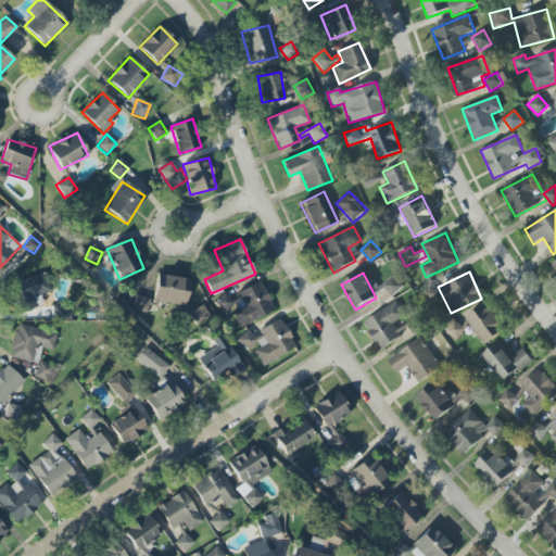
[(391,298),(405,286),(395,274),(381,286),(391,298)]
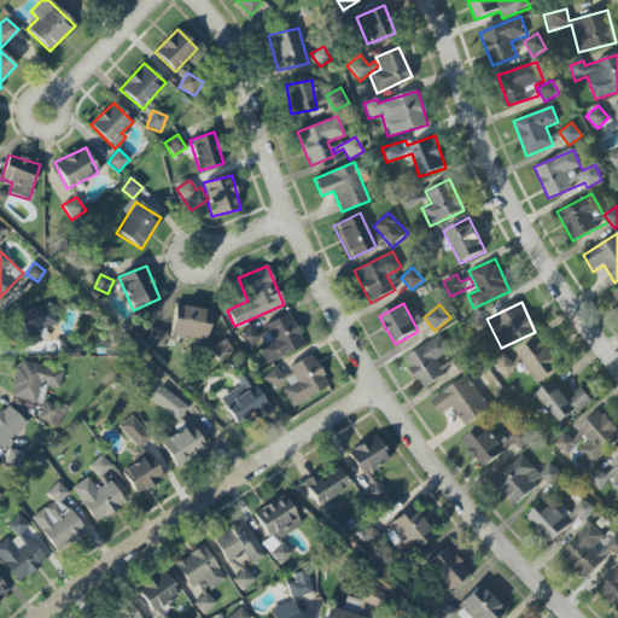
[(45,327),(57,325),(52,305),(13,314),(21,347),(47,342),(45,327)]
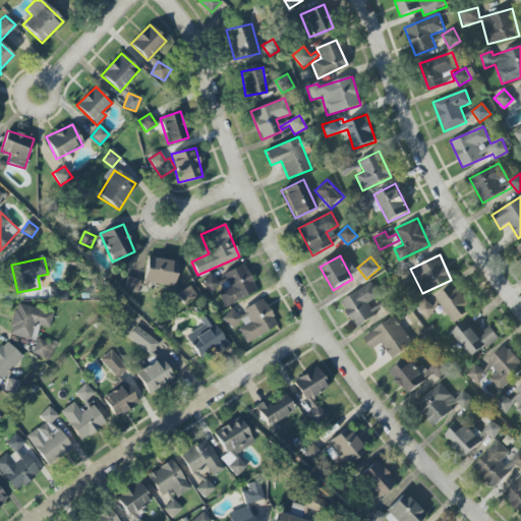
[(145,283),(175,286),(177,261),(147,257),(145,283)]
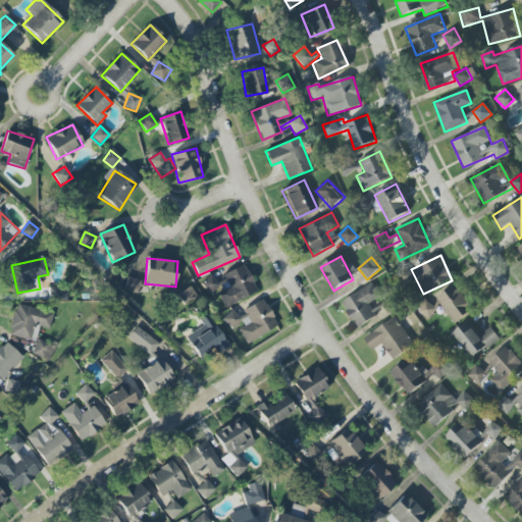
[(257,293),(244,264),(223,274),(230,289),(218,295),(224,308),(257,293)]
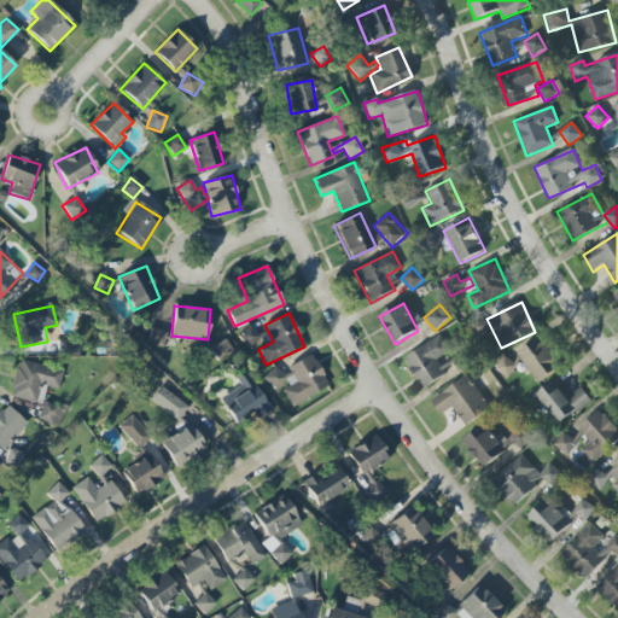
[(239,337),(249,348),(260,337),(250,326),(239,337)]
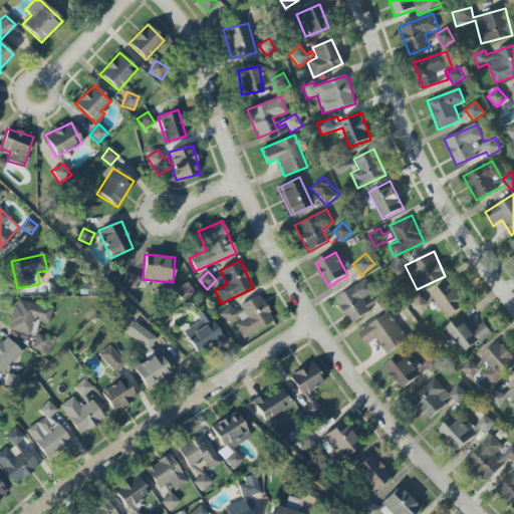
[(137,289),(139,275),(123,273),(121,287),(137,289)]
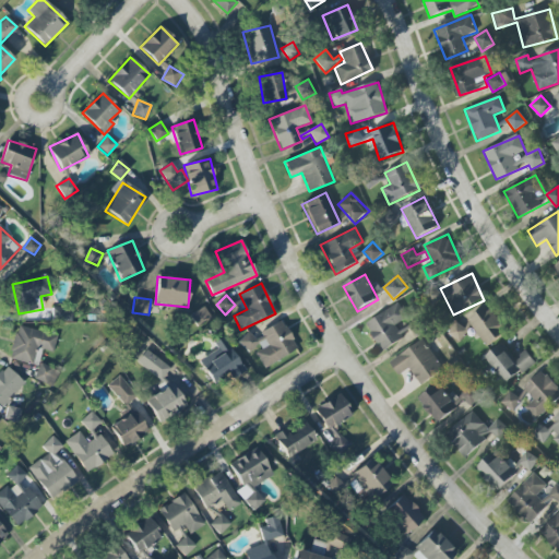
[(403,339),(394,325),(407,318),(397,304),(366,324),(383,352),(403,339)]
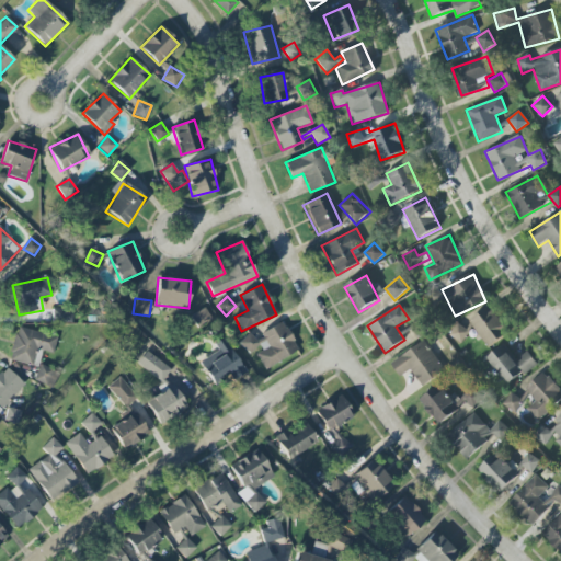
[(469,322),(489,347),(510,330),(490,305),(469,322)]
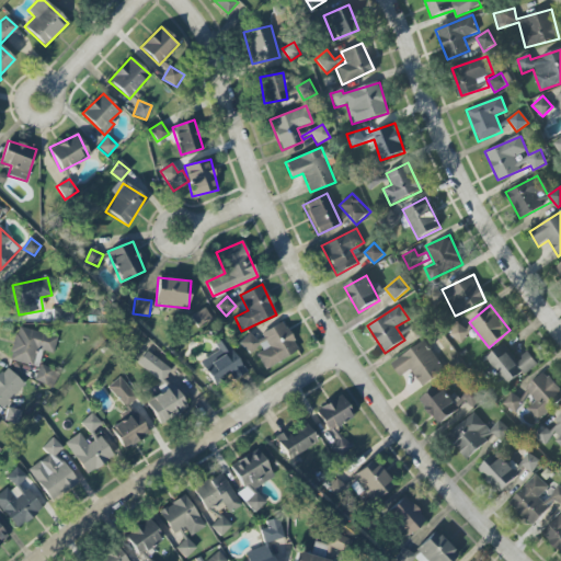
[(210,319),(205,310),(192,318),(197,327),(210,319)]
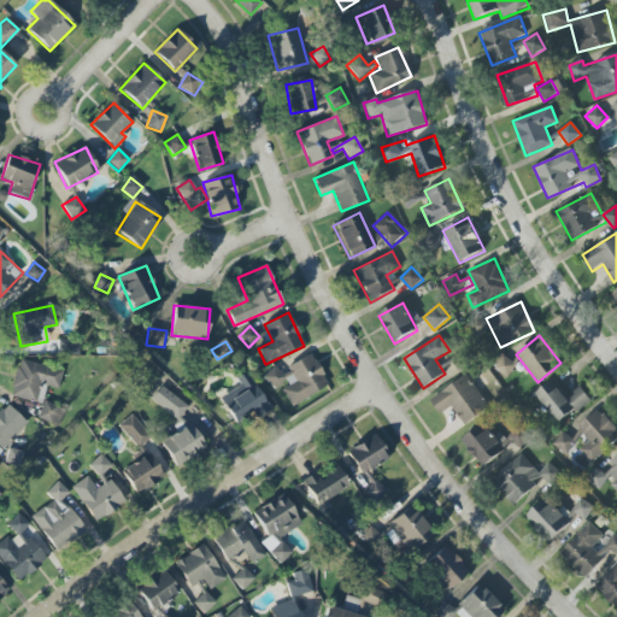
[(291,406),(328,386),(310,354),(288,366),(297,381),(281,389),(291,406)]
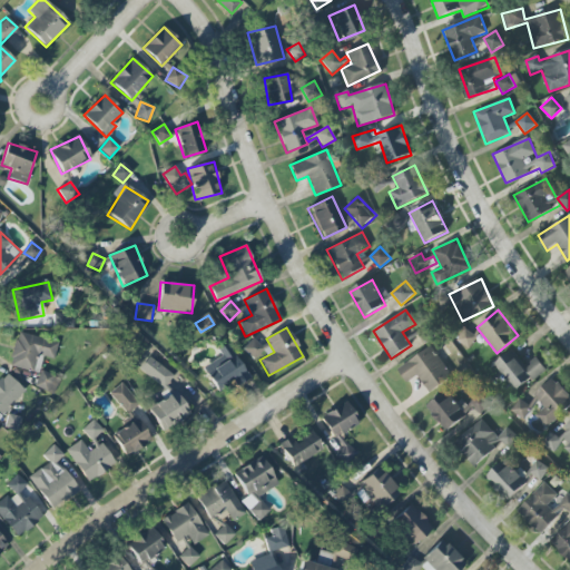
[(477,336),(463,328),(455,342),(470,350),(477,336)]
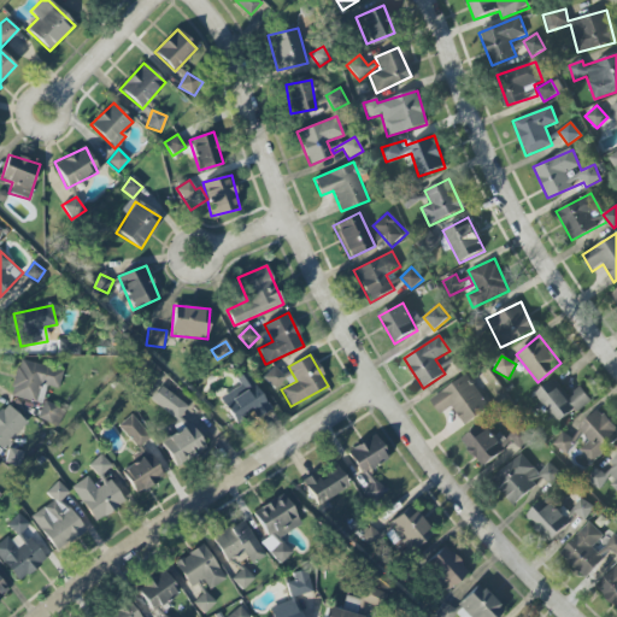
[(63,370),(18,359),(9,397),(35,403),(40,385),(58,388),(63,370)]
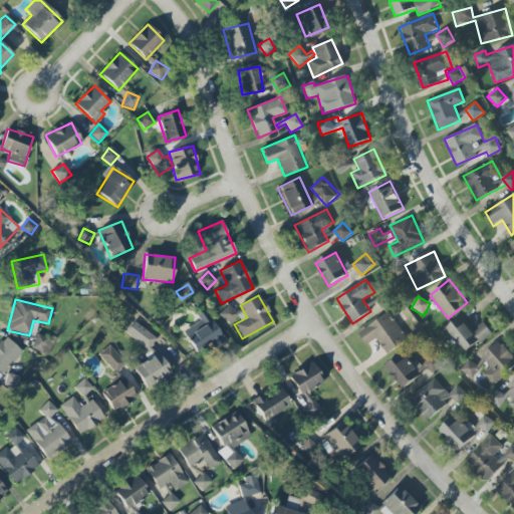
[(228,324),(238,315),(228,305),(219,314),(228,324)]
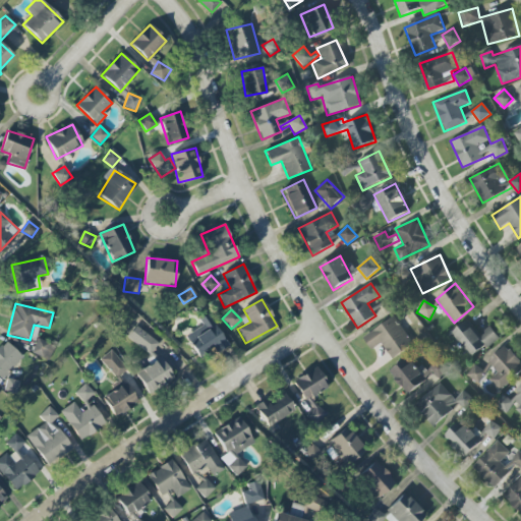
[(198,319),(203,325),(185,339),(199,358),(215,346),(219,352),(229,345),(206,313),(198,319)]
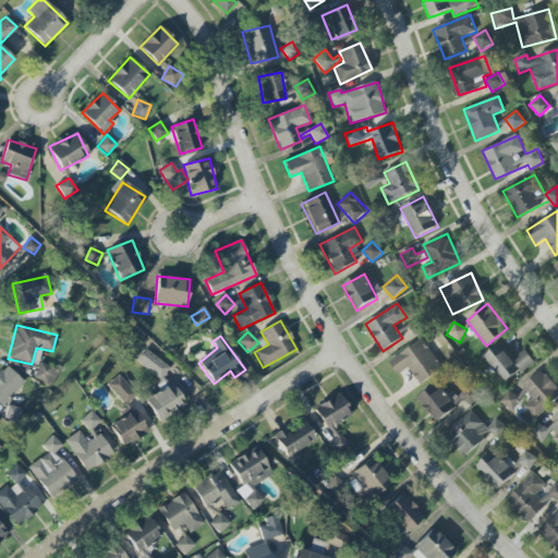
[(399,375),(409,368),(421,385),(444,368),(422,339),(390,362),(399,375)]
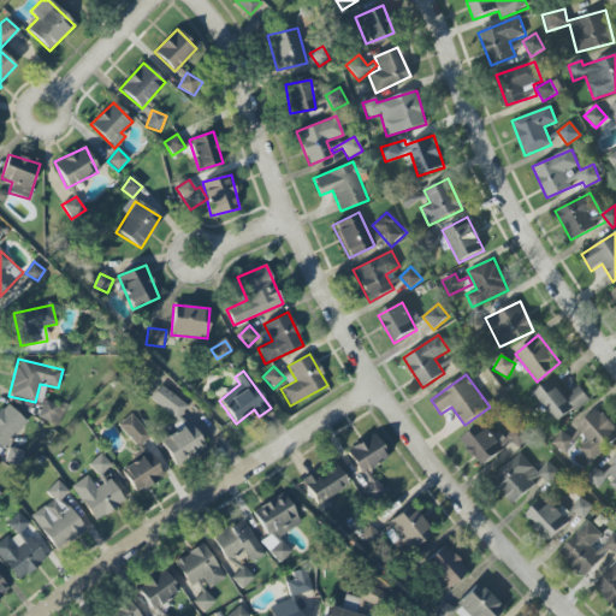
[(579,385),(567,396),(554,379),(534,392),(558,424),(590,400),(579,385)]
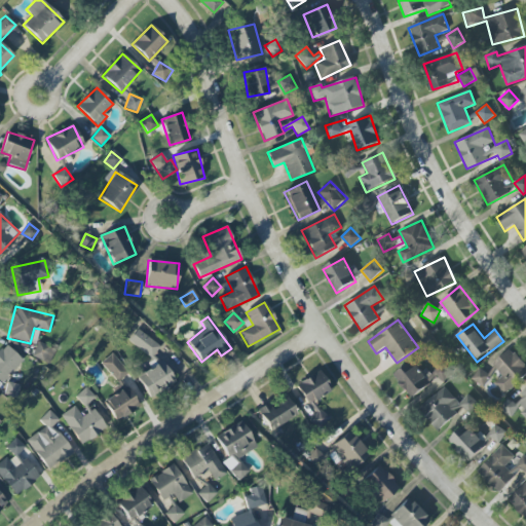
[(160,347),(137,329),(128,340),(151,359),(160,347)]
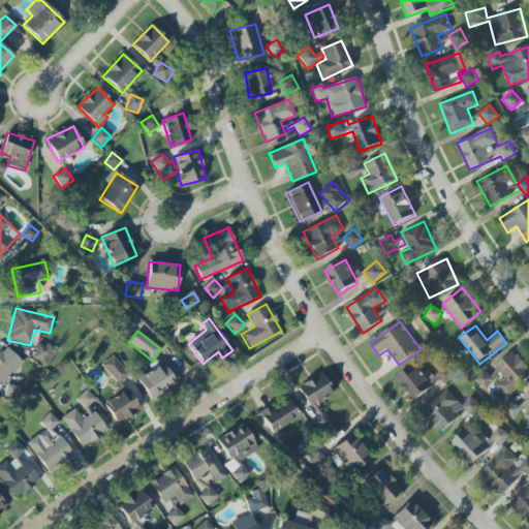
[(31,358),(49,366),(56,351),(38,344),(31,358)]
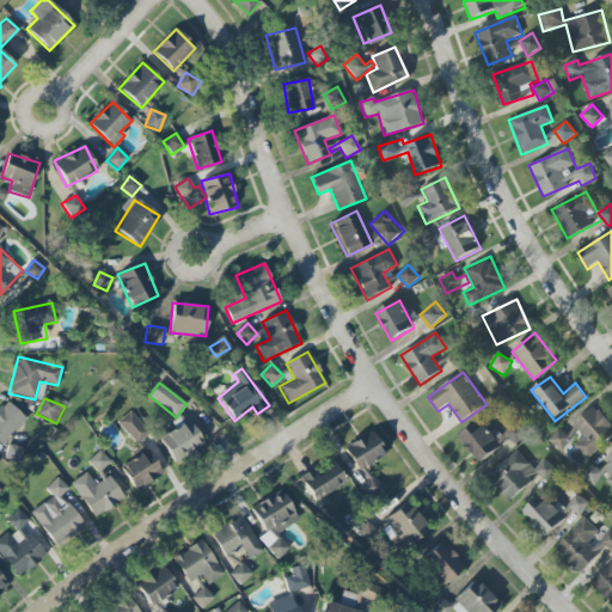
[(0,408),(0,445),(1,447),(28,420),(6,401),(0,408)]
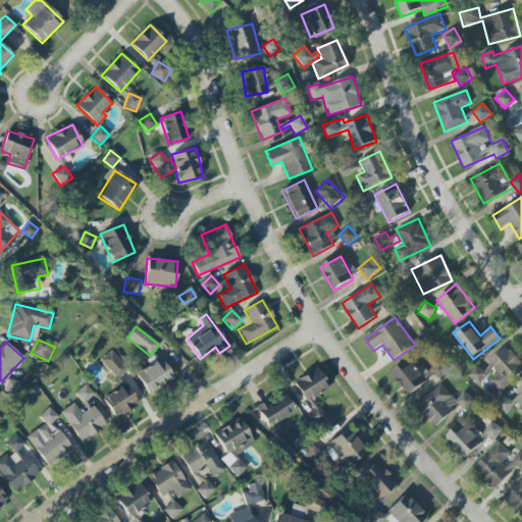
[(491,380),(501,389),(521,369),(521,363),(506,346),(488,362),(499,373),(491,380)]
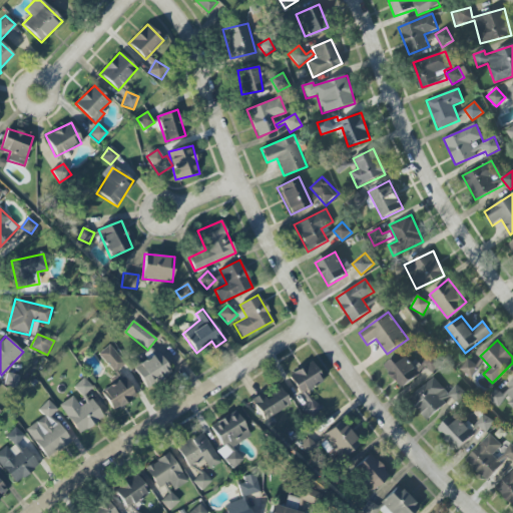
[(98,355),(114,373),(125,363),(108,345),(98,355)]
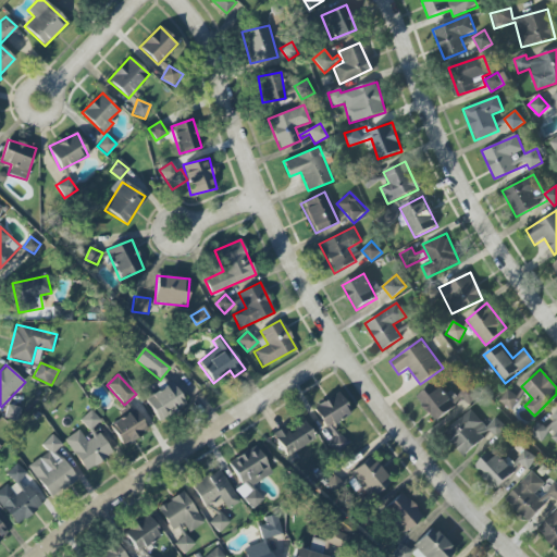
[(417,396),(435,422),(463,400),(467,405),(477,398),(468,386),(450,399),(437,382),(417,396)]
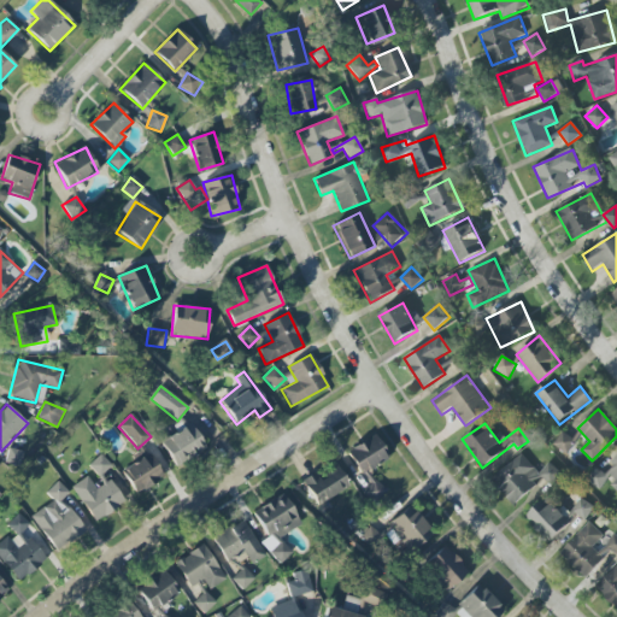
[(172,465),(205,452),(194,425),(162,439),(172,465)]
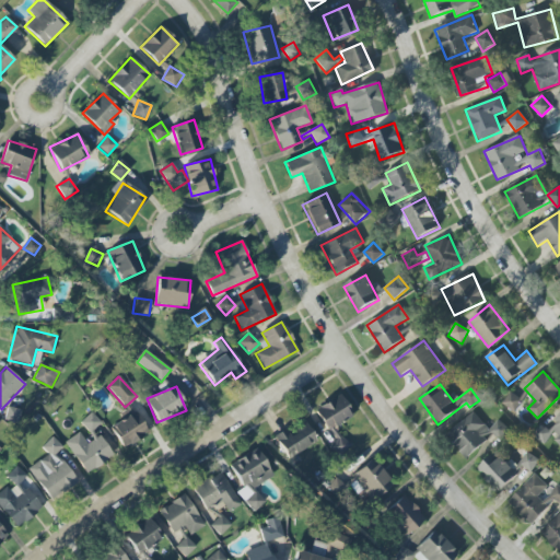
[(522,401),(510,392),(501,403),(513,412),(522,401)]
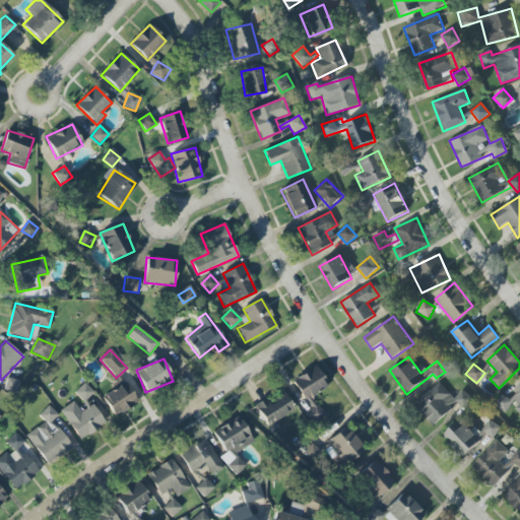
[(315,424),(325,418),(312,394),(327,386),(317,367),(293,380),(315,424)]
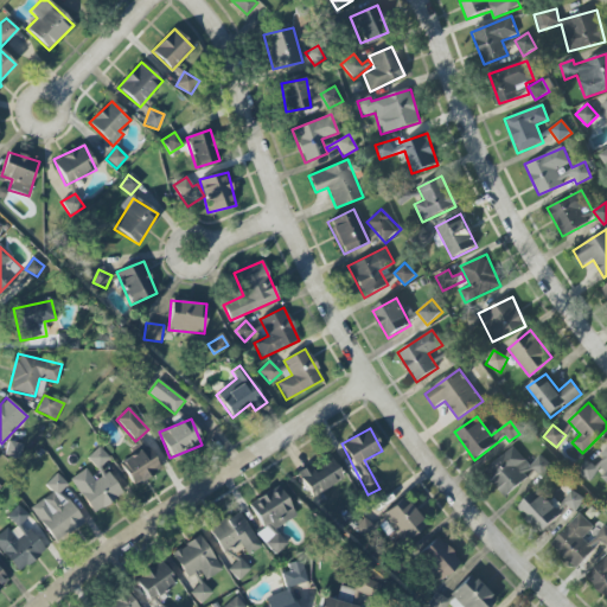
[(530,466),(512,446),(484,473),(506,497),(528,478),(525,474),(532,468),(541,478),(553,468),(542,455),(530,466)]
